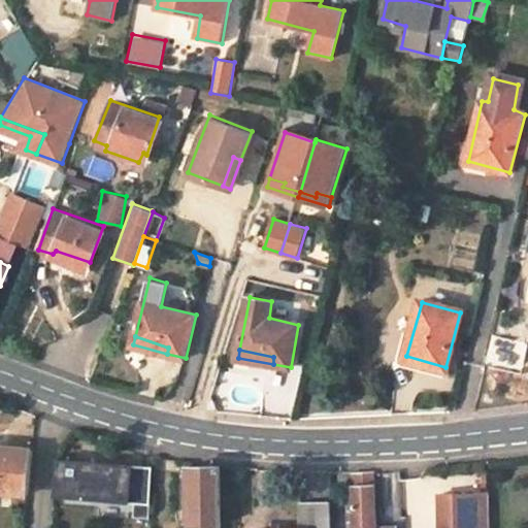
[(0,449),(0,486),(12,488),(12,494),(35,495),(37,451),(0,449)]
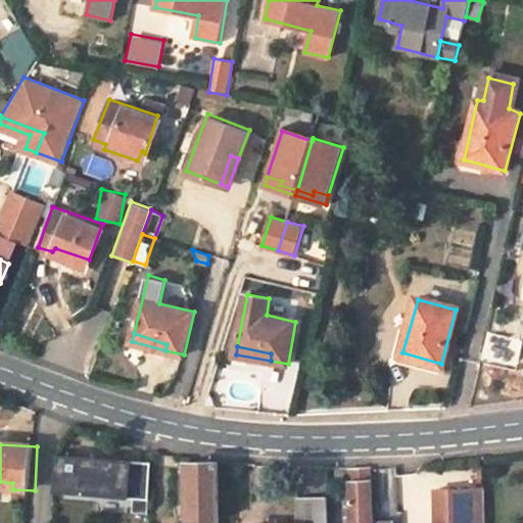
[(62,455),(61,491),(135,494),(137,458),(62,455)]
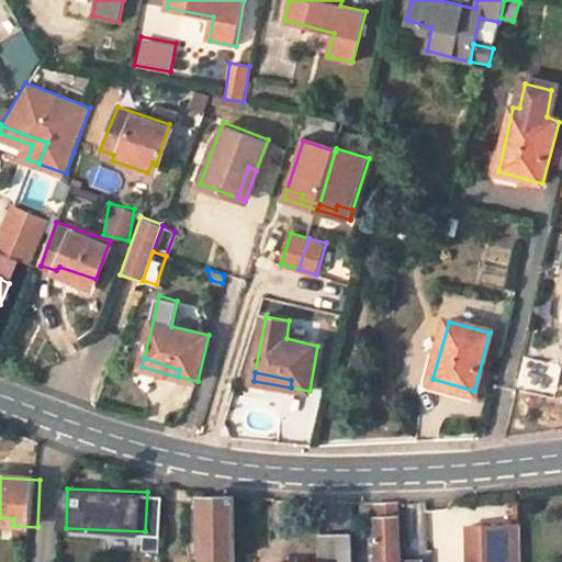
[(235,561),(236,497),(204,497),(205,559),(208,559),(208,561),(235,561)]
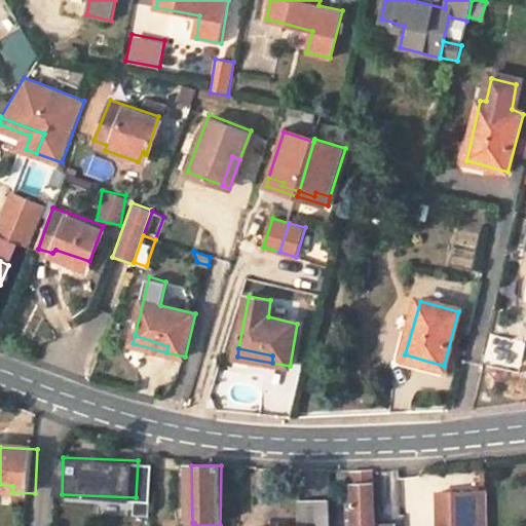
[(376,525),(375,474),(352,474),(354,525),(376,525)]
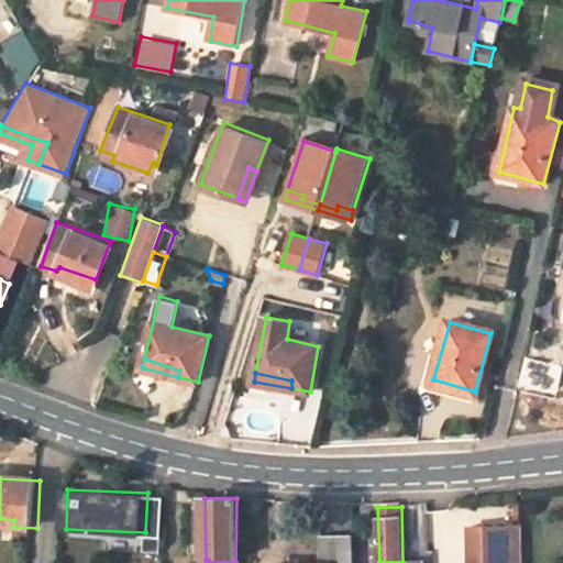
[(509,562),(509,526),(468,526),(468,562),(509,562)]
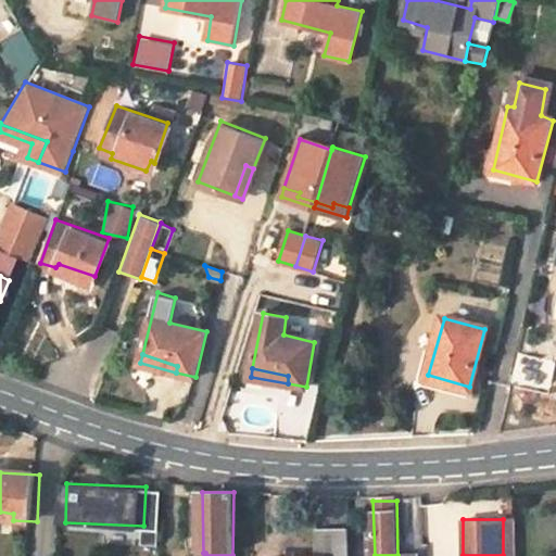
[(503,519),(503,555),(515,555),(515,519),(503,519)]
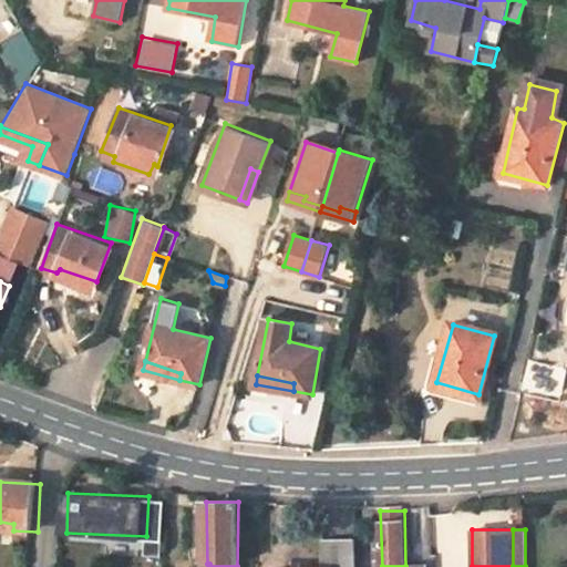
[(359,566),(359,537),(326,538),(323,566),(359,566)]
